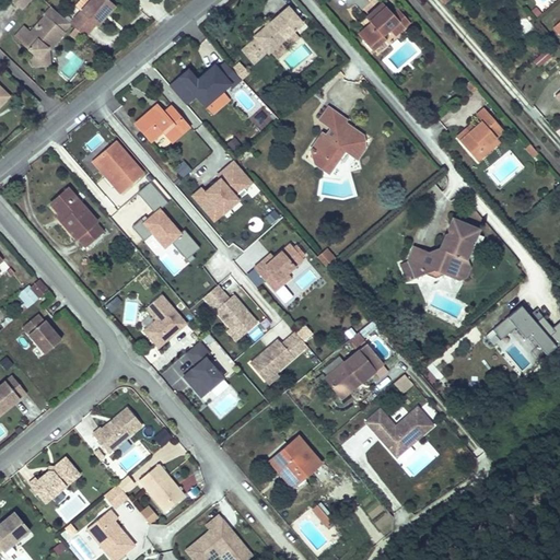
[(116,3),(112,0),(89,0),(81,9),(70,21),(71,21),(77,26),(83,32),(85,34),(96,22),(97,24),(106,14),(108,12),(116,3)]
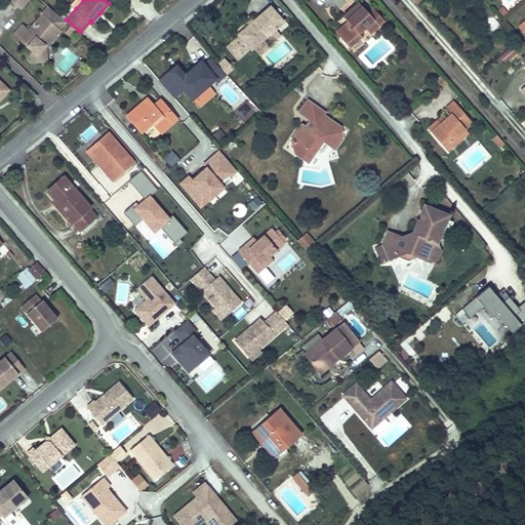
[(21,37),(32,47),(38,52),(45,44),(44,42),(46,39),(49,42),(62,30),(59,28),(67,19),(66,19),(48,4),(41,12),(42,13),(21,37)]
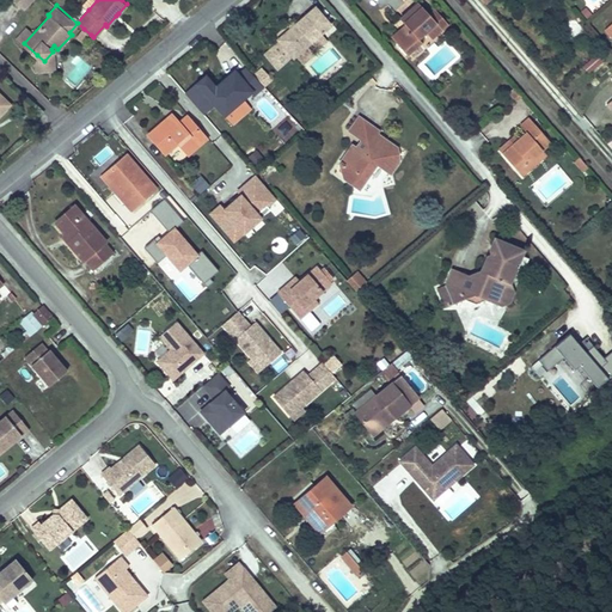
[(591,12),(586,6),(580,11),(586,17),(591,12)]
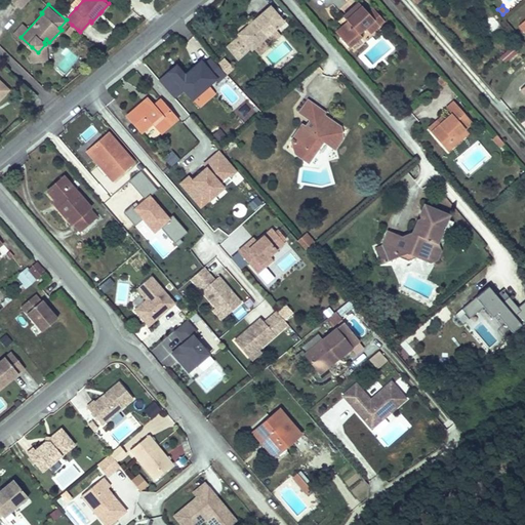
[(239,36),(227,46),(236,58),(248,47),(250,50),(253,48),(261,40),(267,36),(274,30),(283,22),(270,6),(253,21),(248,25),(237,35),(239,36)]
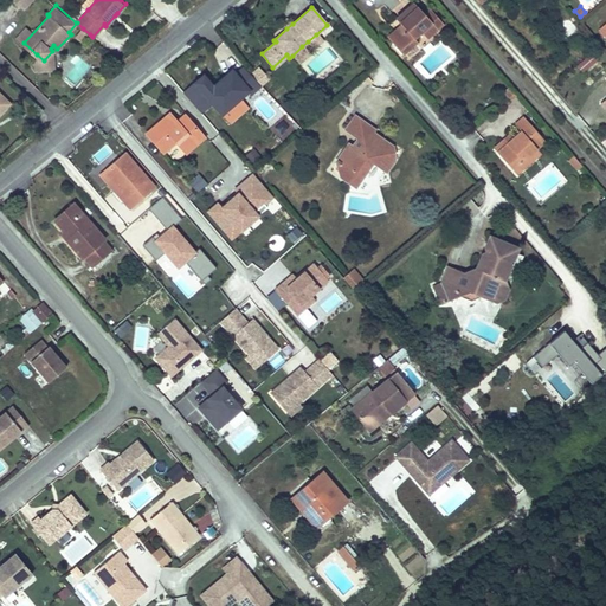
[(408,15),(399,24),(400,25),(386,37),(401,55),(416,43),(412,39),(420,32),(431,23),(424,15),(417,7),(408,15)]
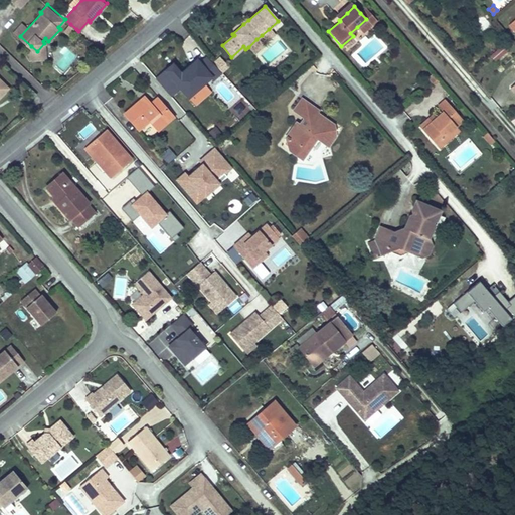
[(366,19),(357,27),(362,33),(376,20),(365,8),(360,13),(366,19)]
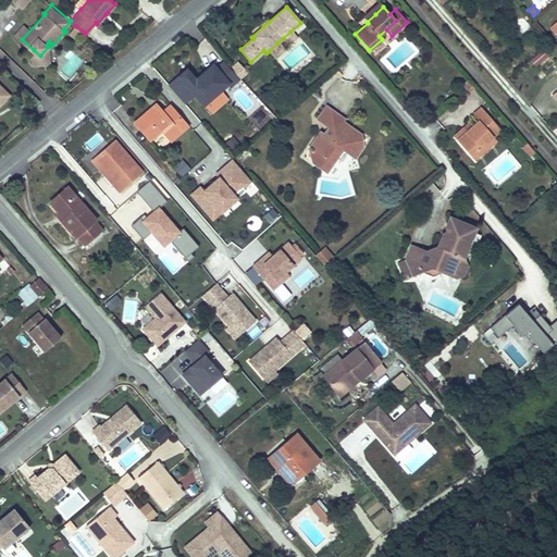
[(363,17),(367,22),(375,14),(372,10),(363,17)]
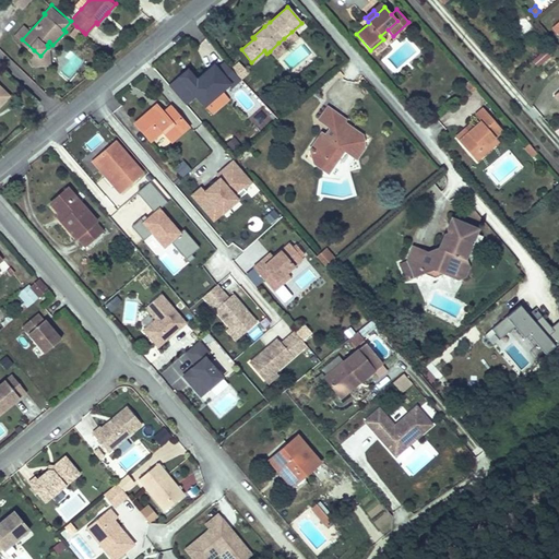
[(83,32),(76,26),(72,31),(79,37),(83,32)]
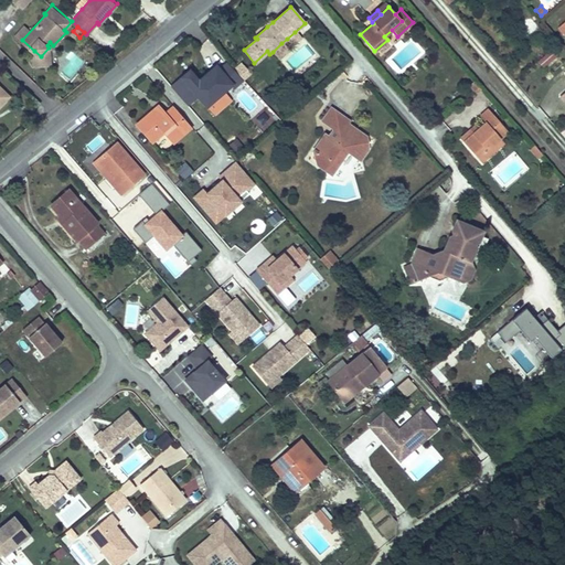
[(299,38),(295,32),(287,39),(292,44),(299,38)]
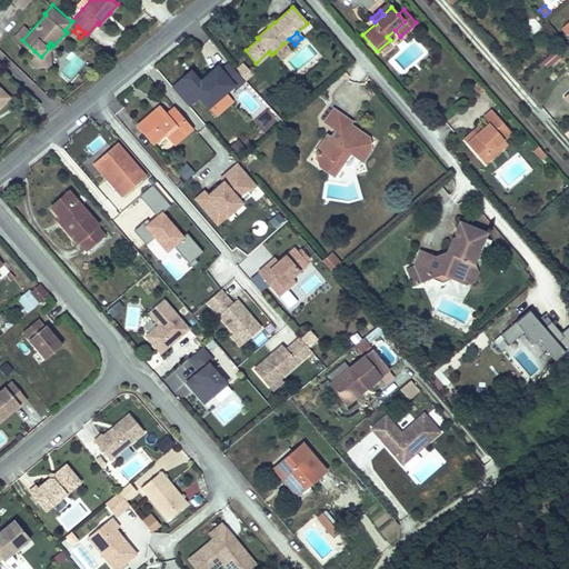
[(41,57),(35,51),(35,66),(52,65),(52,48),(53,46),(50,42),(48,46),(49,48),(41,57)]
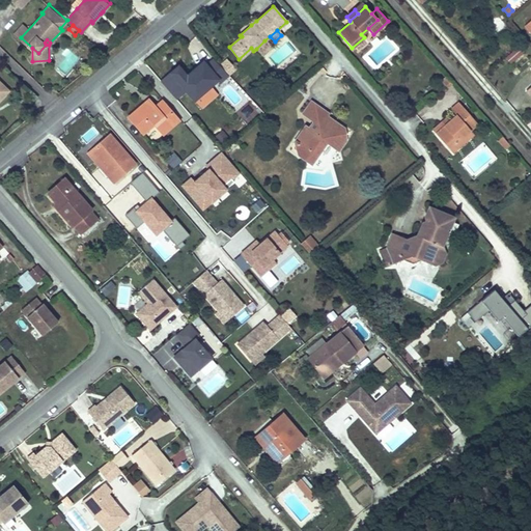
[(261,54),(270,47),(264,40),(256,49),(261,54)]
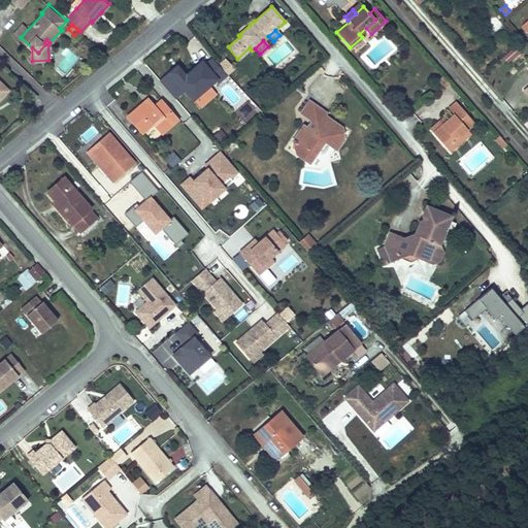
[(521,55),(515,46),(503,57),(509,64),(521,55)]
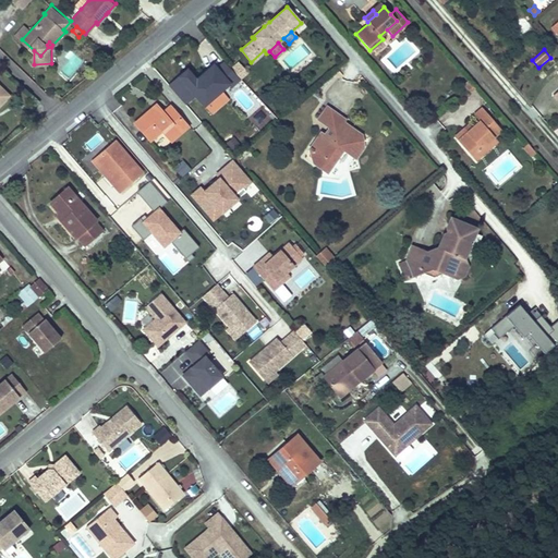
[(214,64),(197,79),(201,82),(217,69),(214,64)]
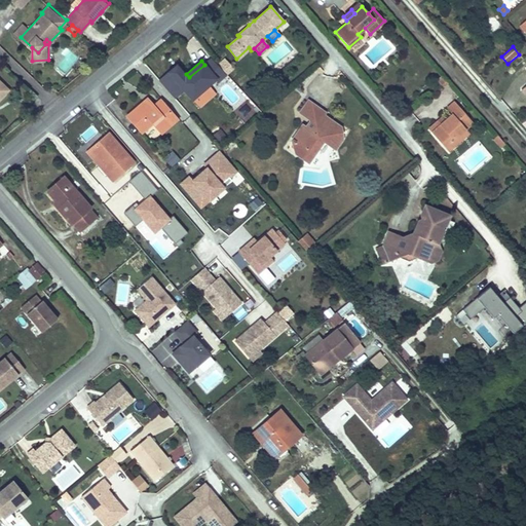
[(226,62),(221,67),(225,72),(227,73),(232,69),(226,62)]
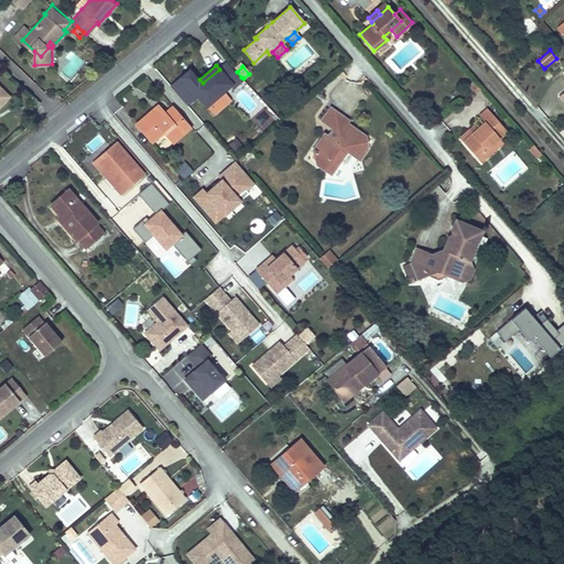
[(203,83),(199,79),(191,87),(207,107),(208,105),(225,90),(232,85),(219,69),(203,83)]
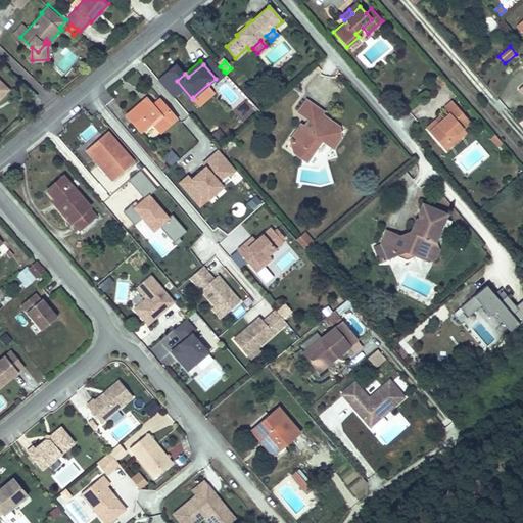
[(433,78),(438,84),(442,80),(438,75),(433,78)]
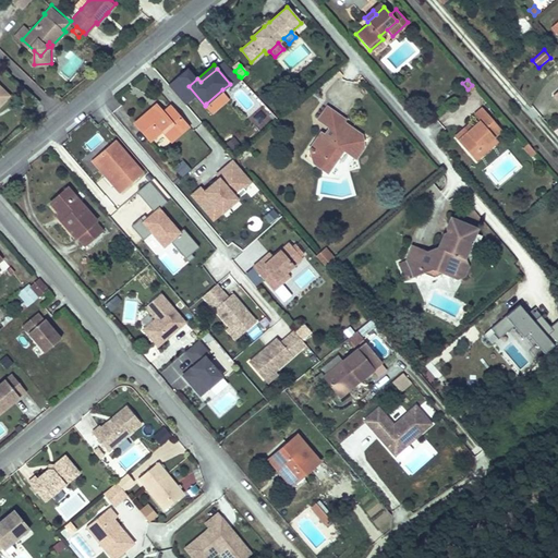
[(0,105),(10,95),(0,85),(0,105)]
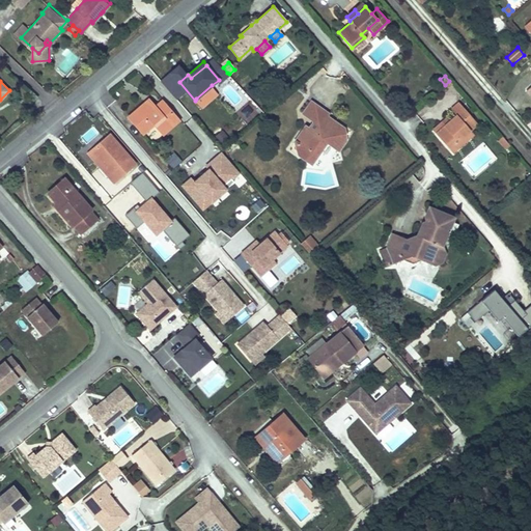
[(212,85),(196,99),(202,107),(218,93),(212,85)]
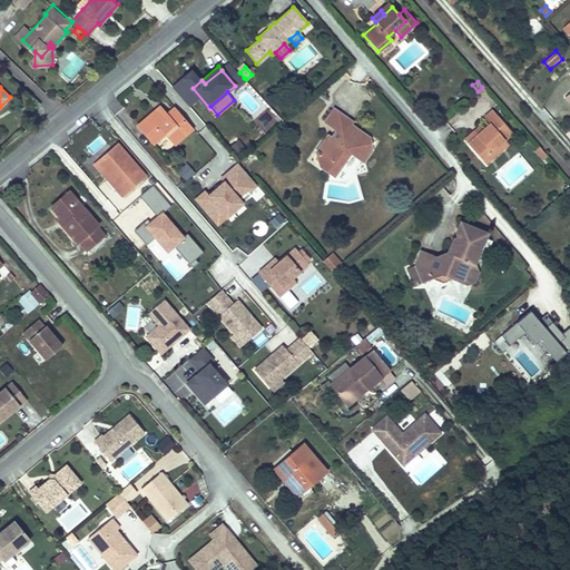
[(159,107),(156,109),(163,117),(166,115),(159,107)]
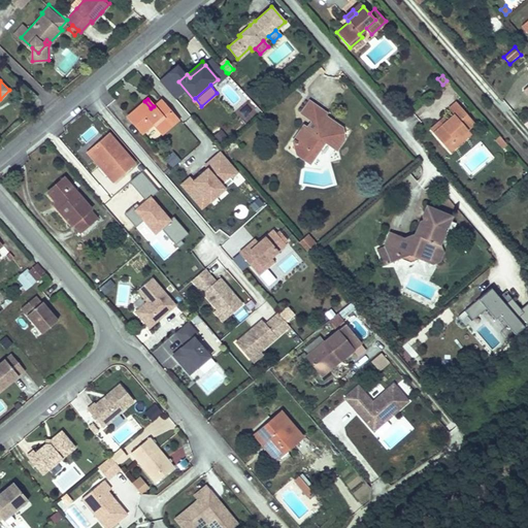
[(151,108),(144,101),(127,117),(141,133),(153,123),(161,133),(176,120),(161,100),(154,106),(151,108)]
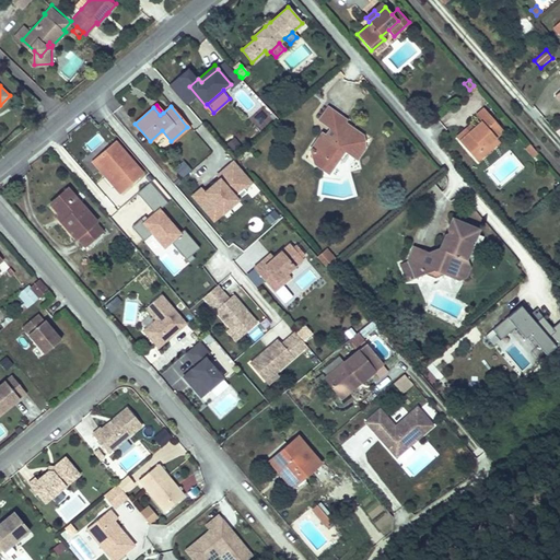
[(473,127),(458,139),(474,155),(493,138),(503,129),(483,106),(477,112),(482,118),(473,127)]
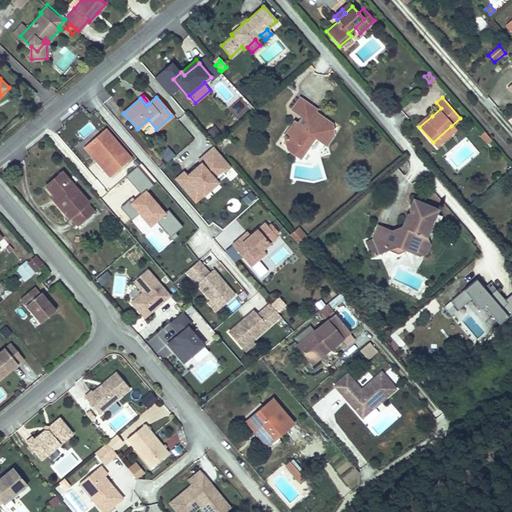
[(293,122),(284,135),(292,141),(286,149),(299,158),(314,137),(325,145),(332,134),(326,130),(331,123),(314,111),(315,109),(299,98),(291,110),(301,117),(296,124),(293,122)]
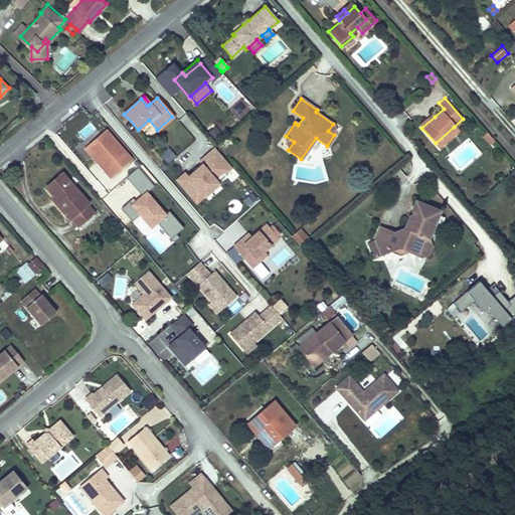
[(419,125),(421,128),(435,117),(433,114),(419,125)]
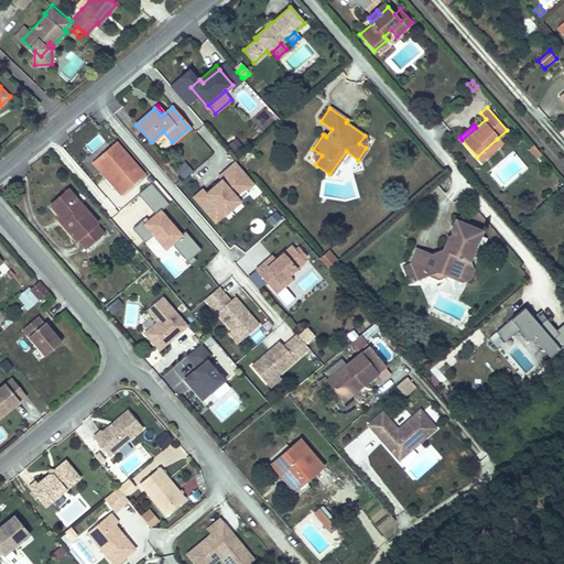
[(243,144),(236,137),(229,143),(237,151),(243,144)]
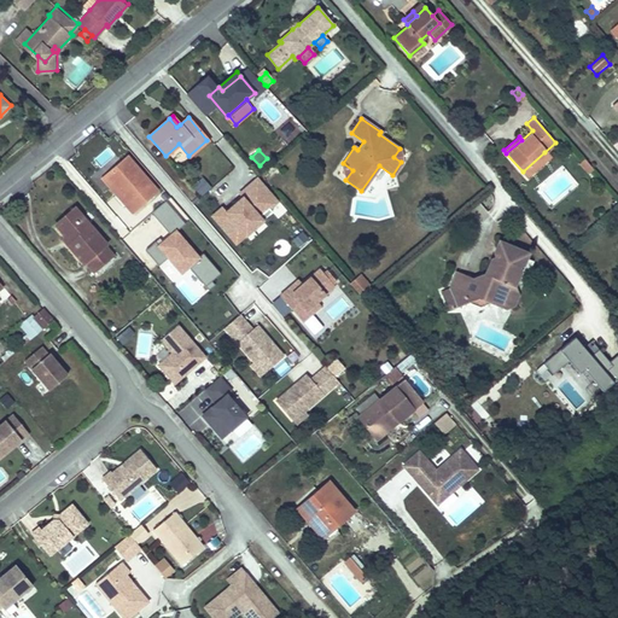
[(544,152),(523,172),(526,176),(548,157),(544,152)]
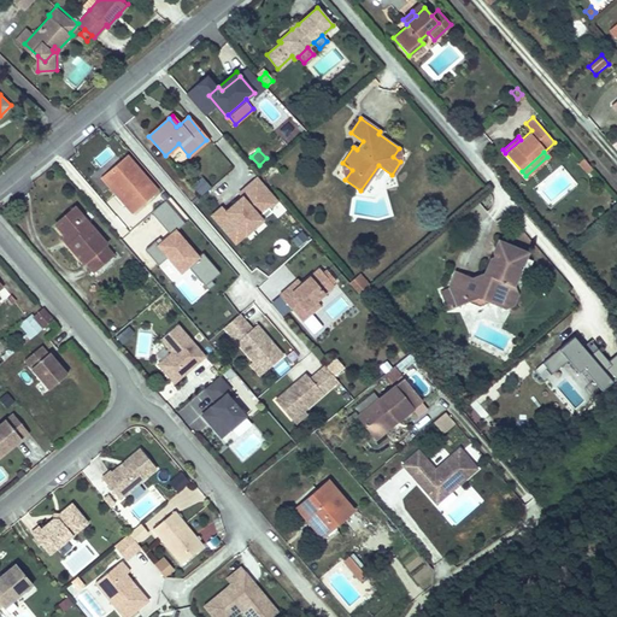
[(127,156),(104,175),(118,191),(119,189),(128,199),(123,204),(131,213),(157,192),(127,156)]
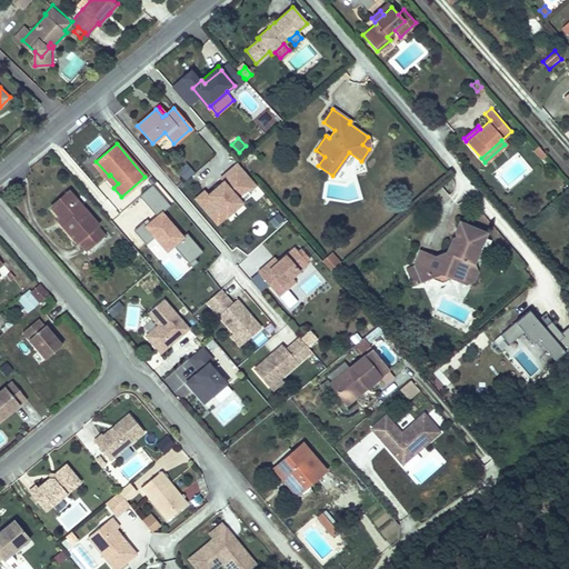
[(547,155),(538,146),(535,149),(542,158),(547,155)]
